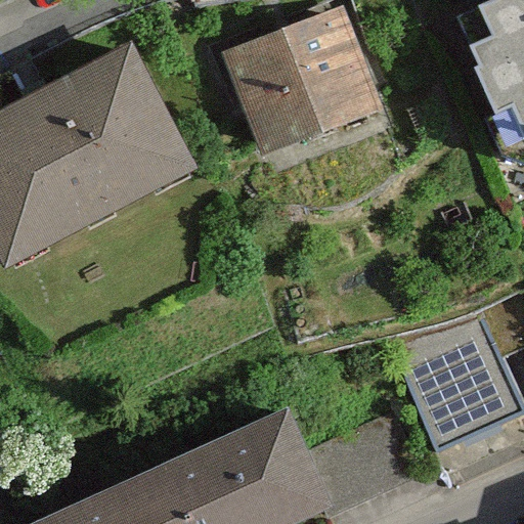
[(523,0),(489,0),(455,15),(512,148),(523,148),(523,0)]
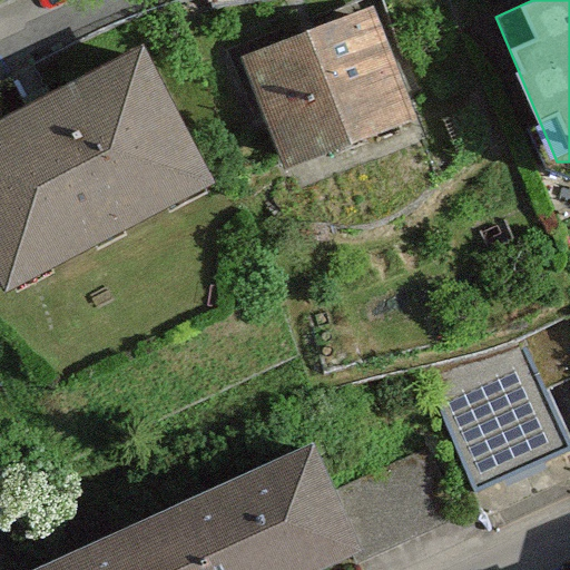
[(371,3),(246,56),(298,182),(423,129),(371,3)]
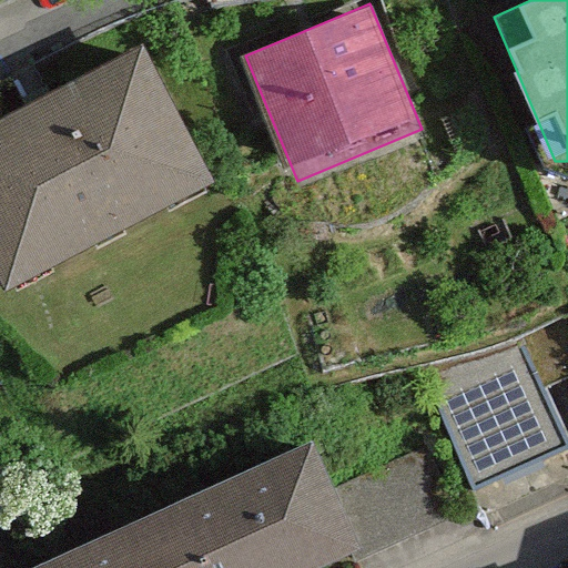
[(211,188),(134,49),(0,122),(0,266),(16,295),(211,188)]
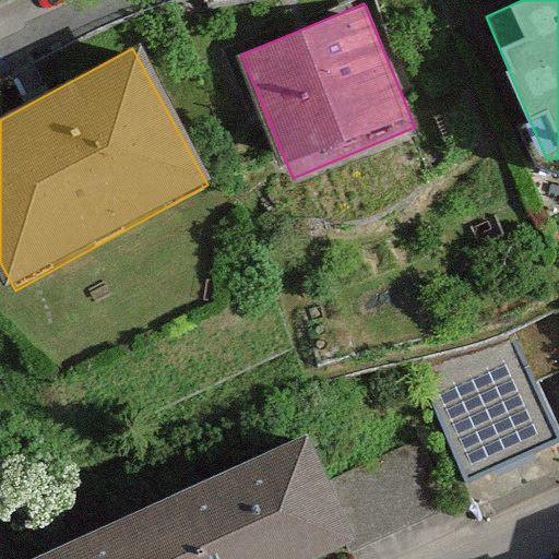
[(558,444),(518,345),(425,383),(468,488),(558,450),(558,444)]
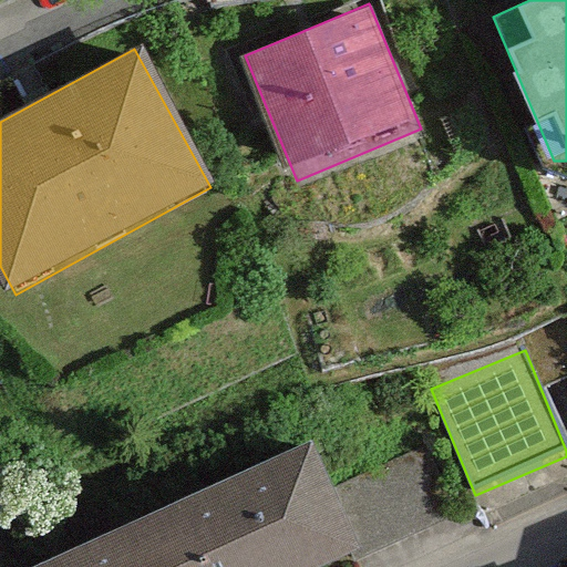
[(309,449),(150,516),(171,566),(338,566),(356,559),(309,449)]
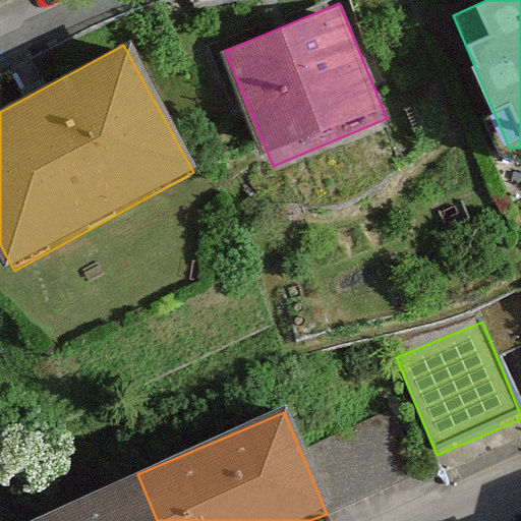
[(157,520),(137,474),(24,520),(157,520)]
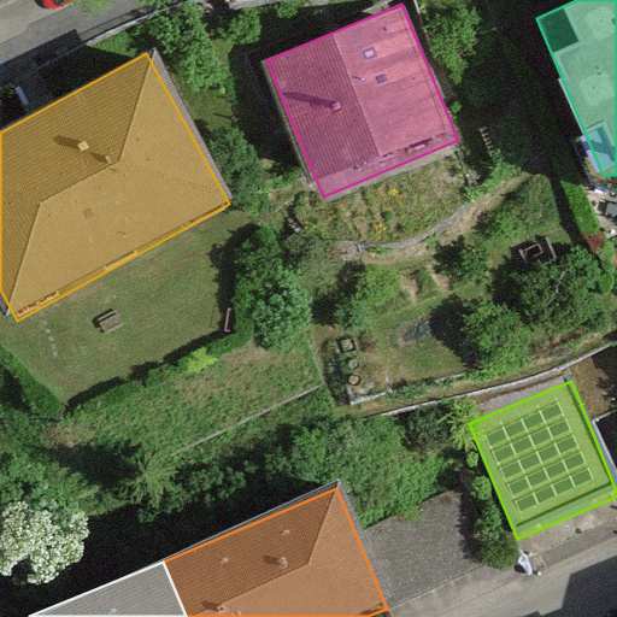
All buildings are outlined.
